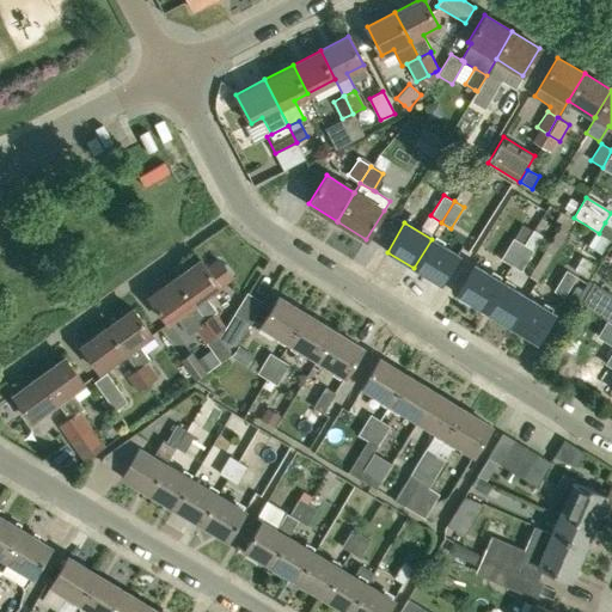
[(611,227),(605,222),(599,233),(611,240),(611,227)]
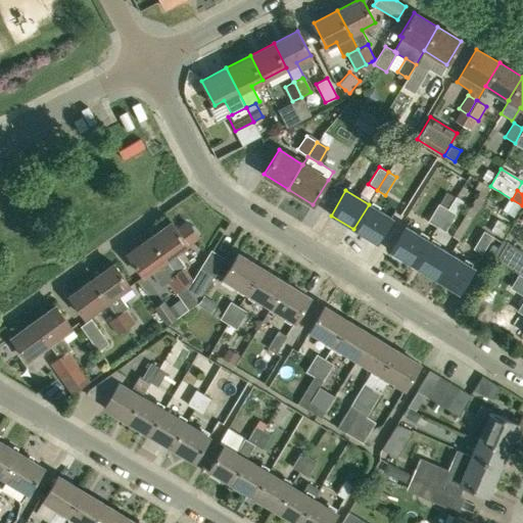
[(445,191),(438,203),(428,221),(436,226),(447,208),(455,197),(445,191)]
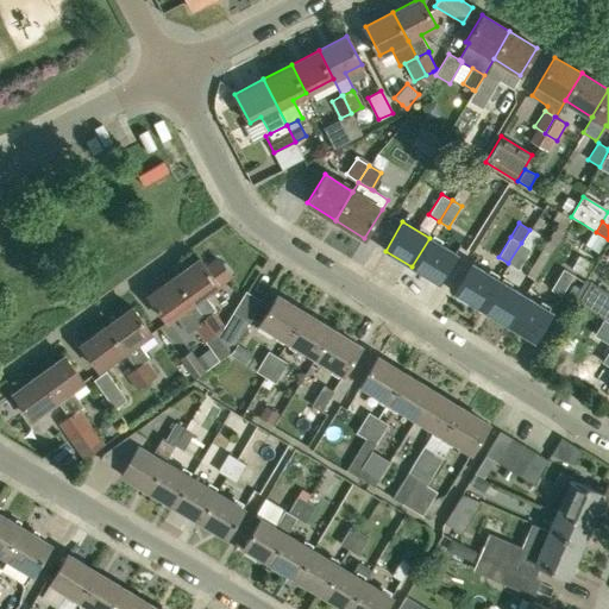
[(521,243),(508,263),(519,270),(540,234),(531,227),(529,230),(521,243)]
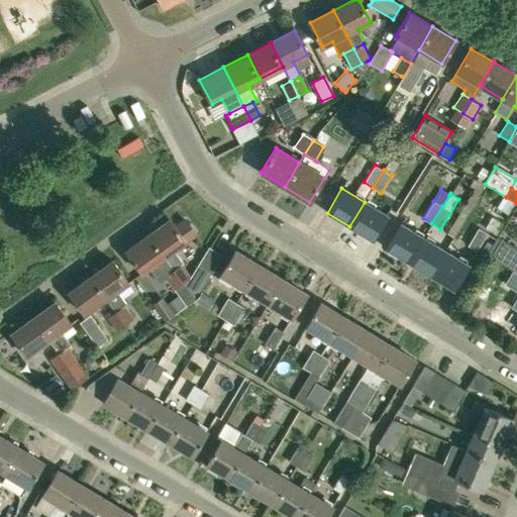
[(496,208),(508,215),(515,203),(503,196),(496,208)]
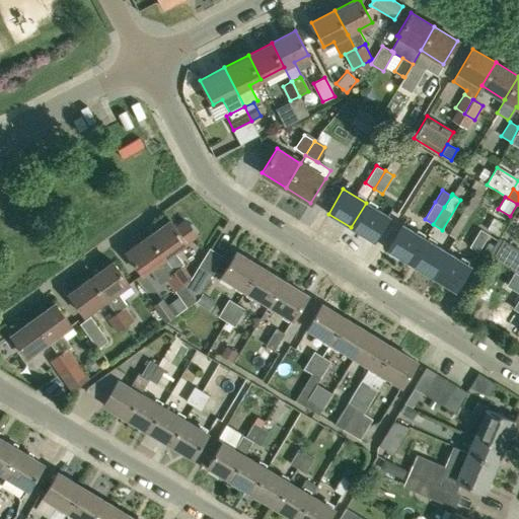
[(366,203),(351,227),(373,241),(388,216),(366,203)]
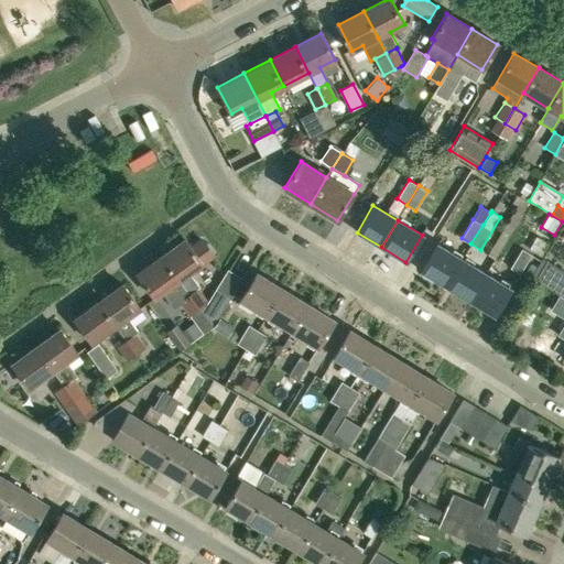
[(185,239),(161,256),(213,326),(242,278),(228,269),(216,288),(217,289),(208,303),(198,289),(199,288),(188,273),(213,255),(202,240),(192,248),(185,239)]
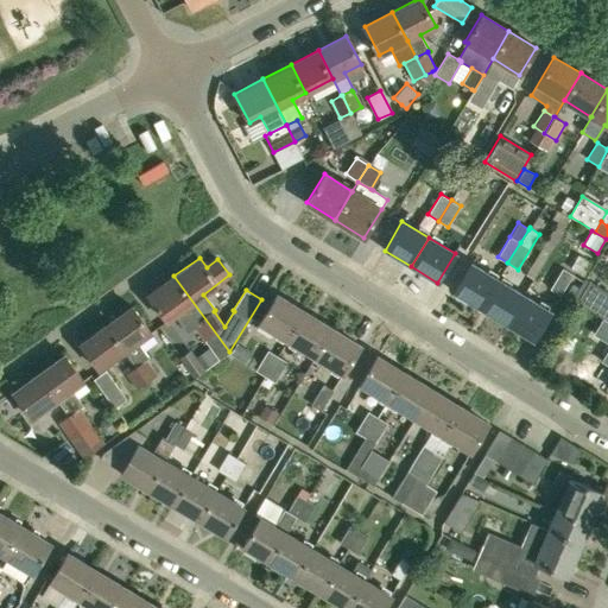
[(480,309),(498,279),(472,264),(454,292),(480,309)]
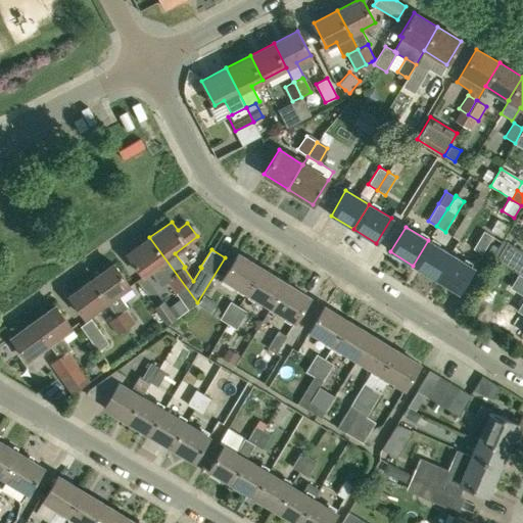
[(484,231),(473,248),(482,253),(493,236),(484,231)]
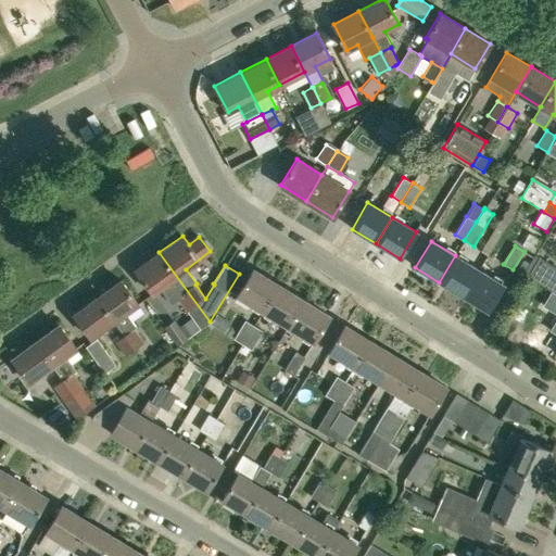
[(210,321),(159,252),(135,269),(152,293),(163,286),(174,301),(178,299),(200,329),(209,323),(210,321)]
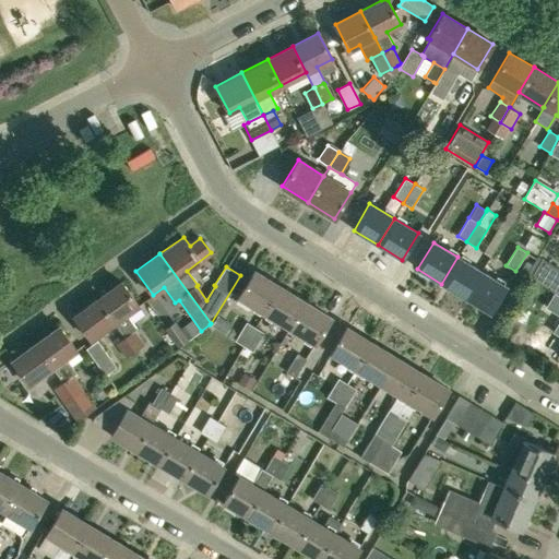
[(482,271),(458,257),(441,284),(465,298),(482,271)]
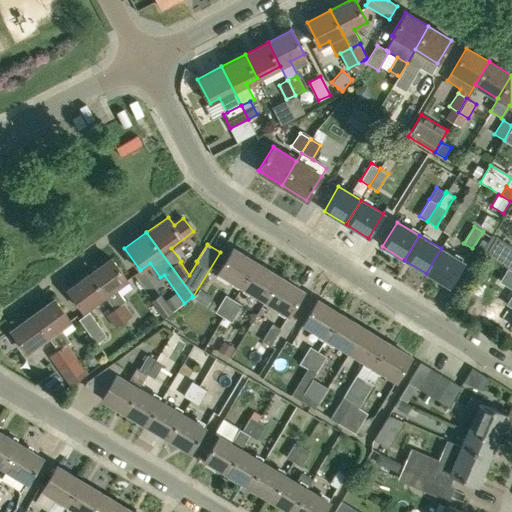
[(511,247),(496,238),(485,255),(493,260),(508,269),(511,271),(511,247)]
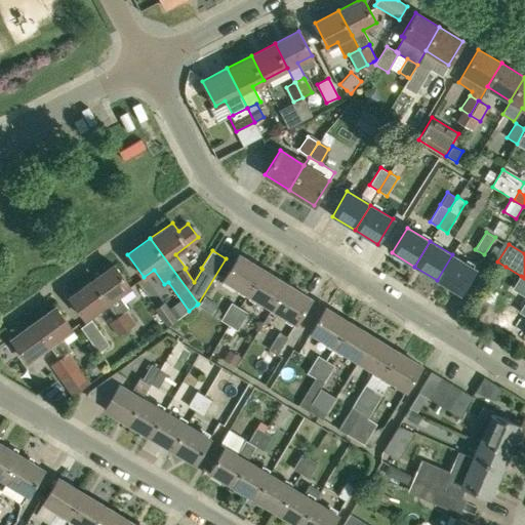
[(247,292),(263,269),(238,253),(224,278),(247,292)]
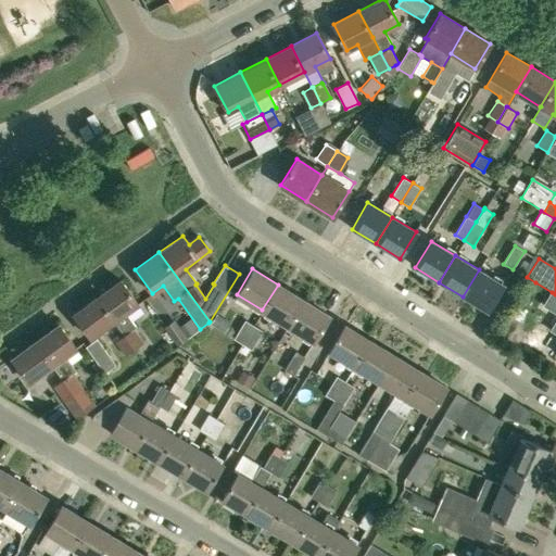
[(479,269),(463,297),(487,311),(503,285),(479,269)]
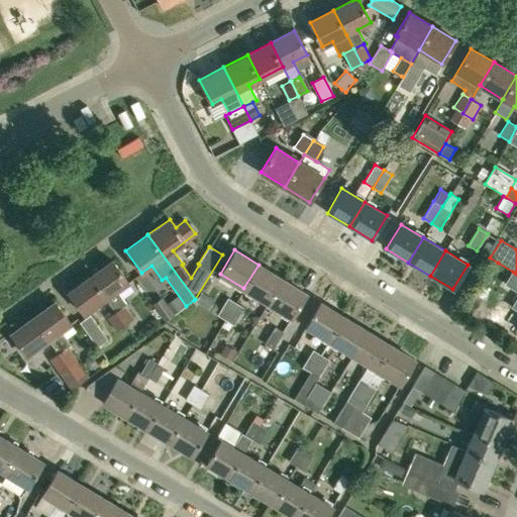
[(90,276),(106,298),(115,311),(124,305),(126,304),(117,291),(128,283),(112,261),(90,276)]
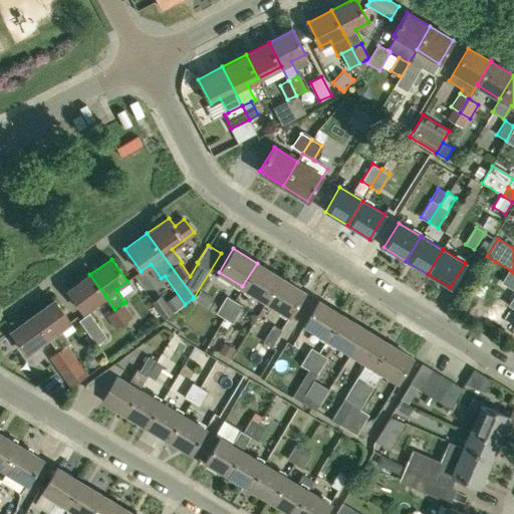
[(257,263),(242,286),(266,301),(281,278),(257,263)]
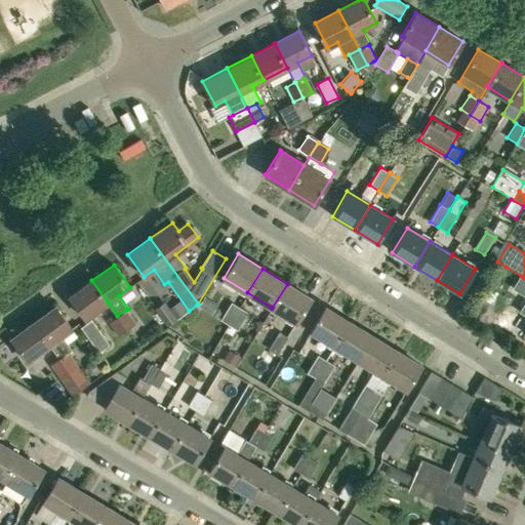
[(524,295),(524,278),(521,276),(514,288),(524,295)]
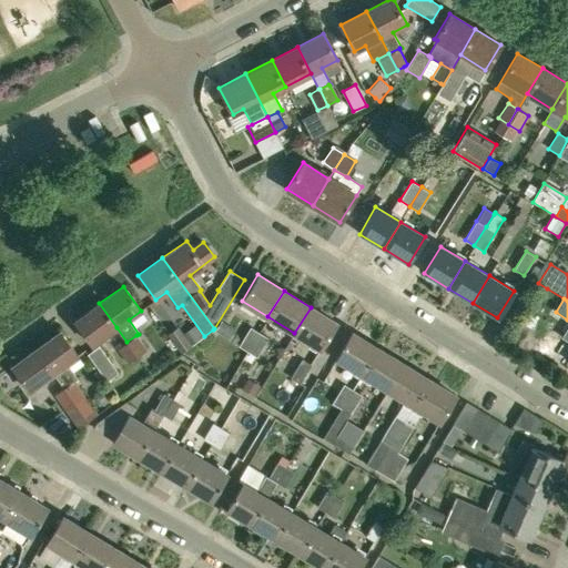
[(117,327),(99,303),(74,321),(92,345),(117,327)]
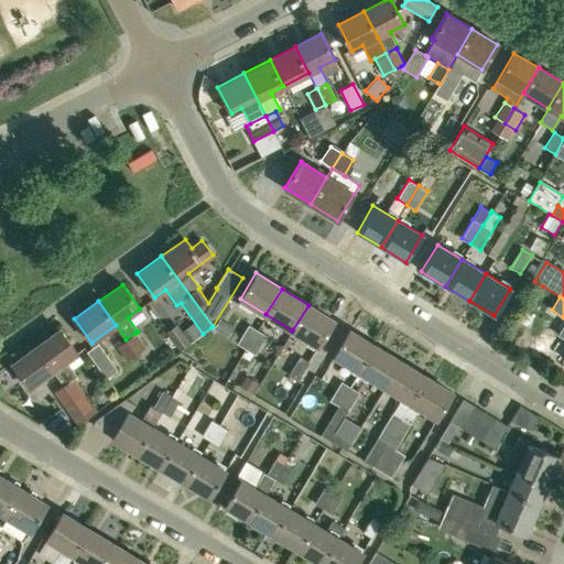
[(308,305),(292,331),(318,347),(335,321),(308,305)]
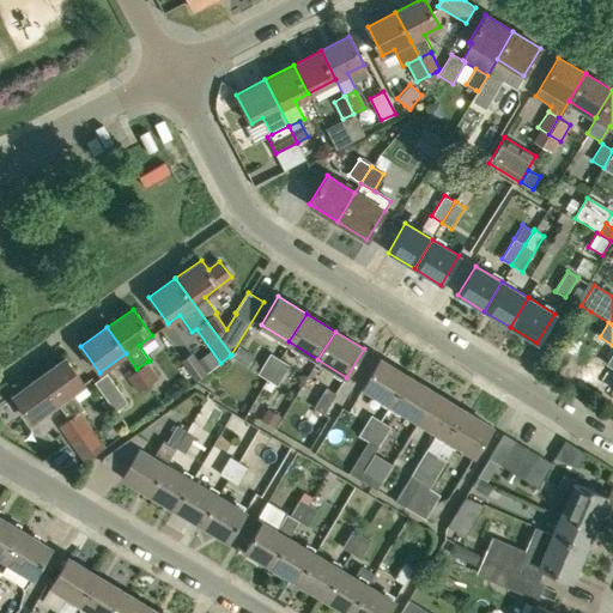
[(184,364),(196,380),(207,372),(192,352),(181,359),(184,364)]
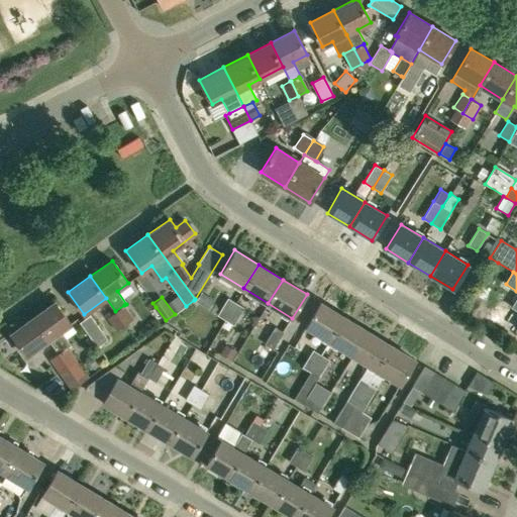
[(217,314),(225,319),(235,302),(227,298),(217,314)]
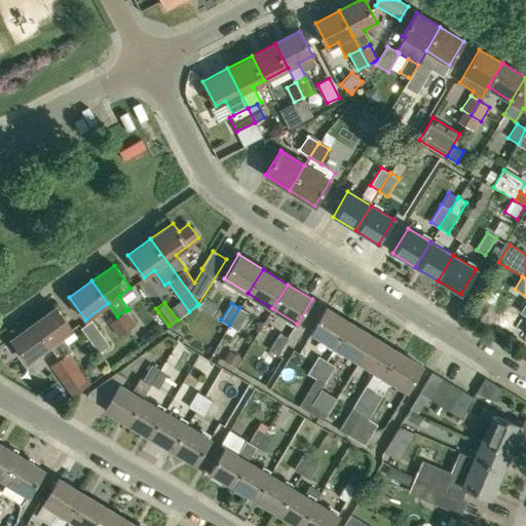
[(32,323),(49,346),(60,359),(59,360),(61,362),(68,372),(60,378),(66,386),(84,374),(69,352),(72,350),(62,337),(72,330),(54,306),(32,323)]
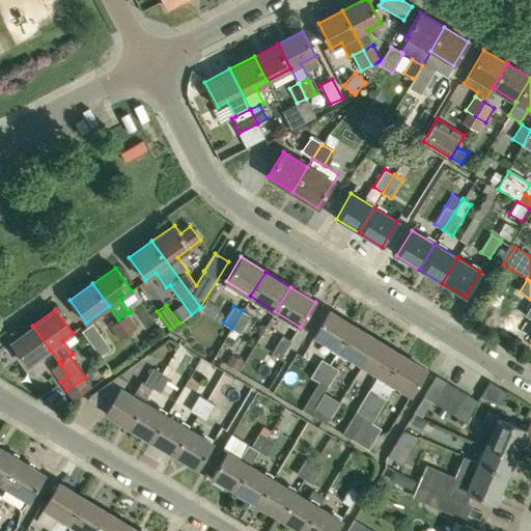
[(250,316),(242,310),(231,328),(240,333),(250,316)]
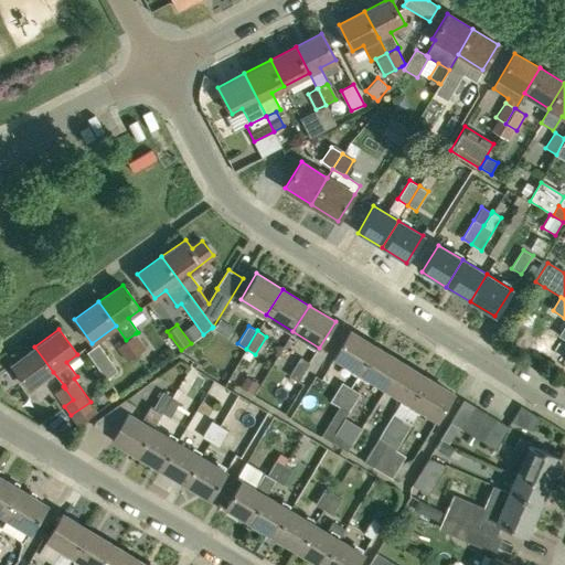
[(360,372),(375,345),(350,330),(333,356),(360,372)]
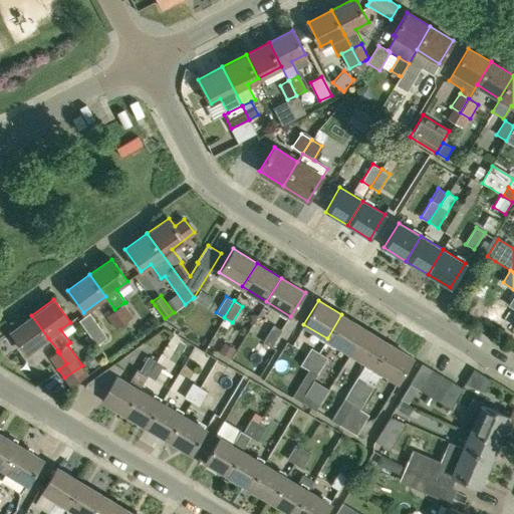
[(114,309),(123,322),(133,316),(123,303),(114,309)]
